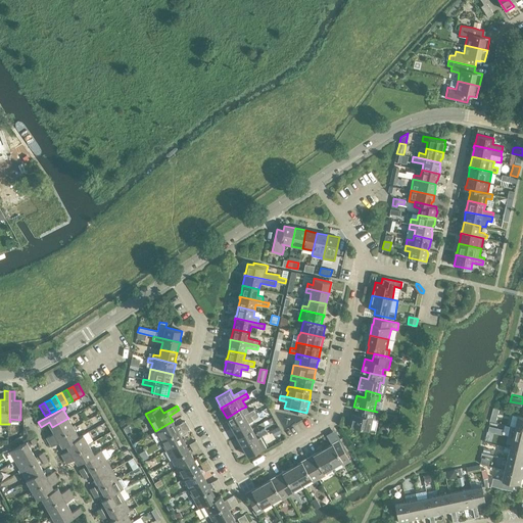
[(241,409),(227,418),(231,425),(230,425),(231,427),(251,416),(255,414),(253,410),(244,415),(241,409)]
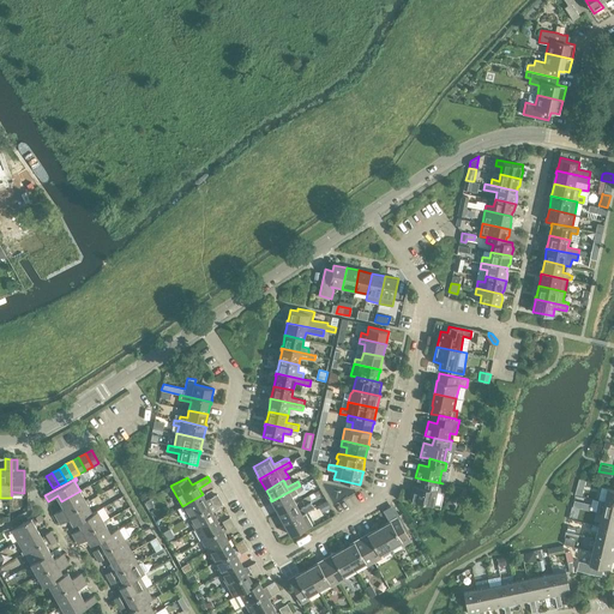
[(440,492),(443,483),(425,480),(423,487),(414,486),(410,499),(434,505),(438,492),(440,492)]
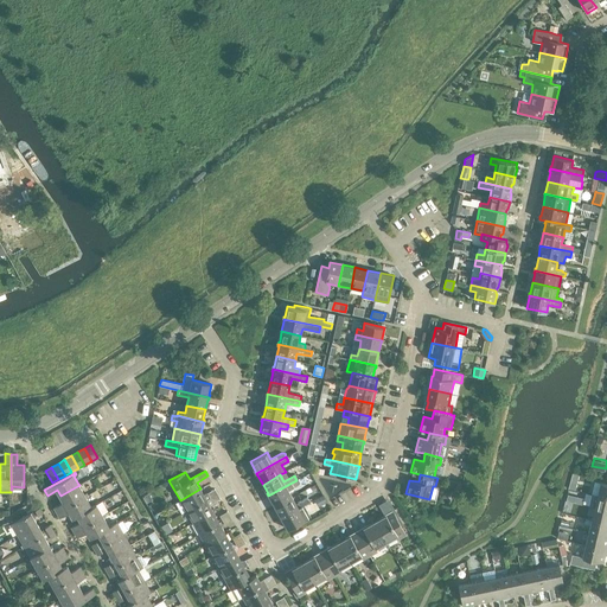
[(292,483),(268,496),(269,498),(270,498),(275,506),(292,497),(289,491),(294,487),(292,483)]
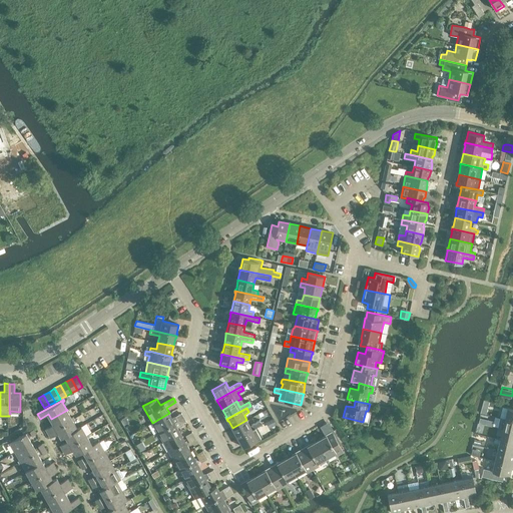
[(53,424),(46,429),(48,433),(74,419),(73,417),(71,418),(68,412),(67,410),(51,419),(53,424)]
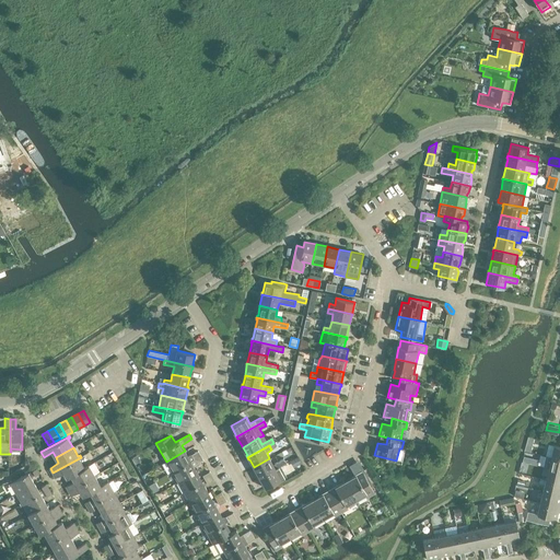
[(185,451),(166,462),(172,471),(201,455),(199,451),(188,457),(185,451)]
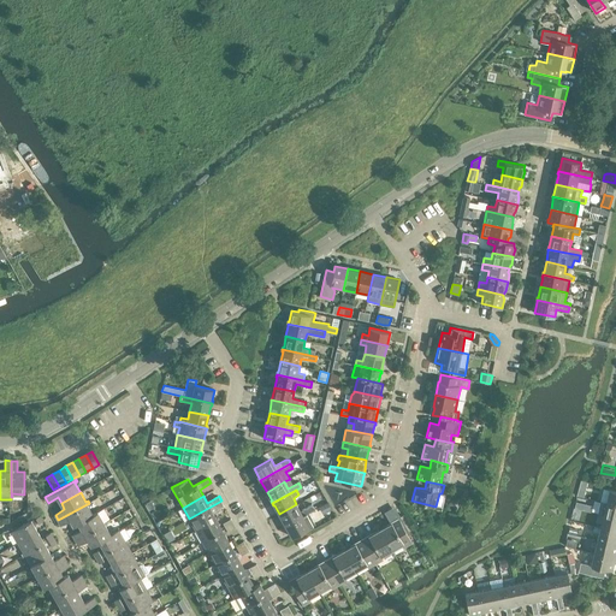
[(189,519),(195,531),(217,519),(213,513),(224,505),(221,501),(189,519)]
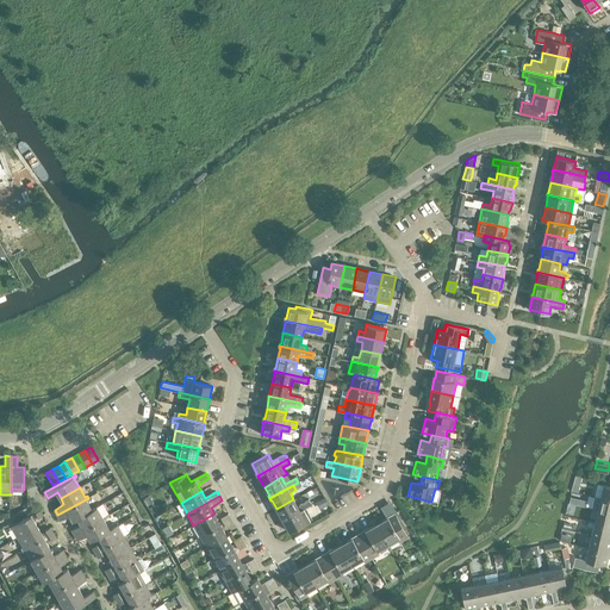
[(595,496),(591,508),(597,510),(609,512),(609,498),(601,497),(595,496)]
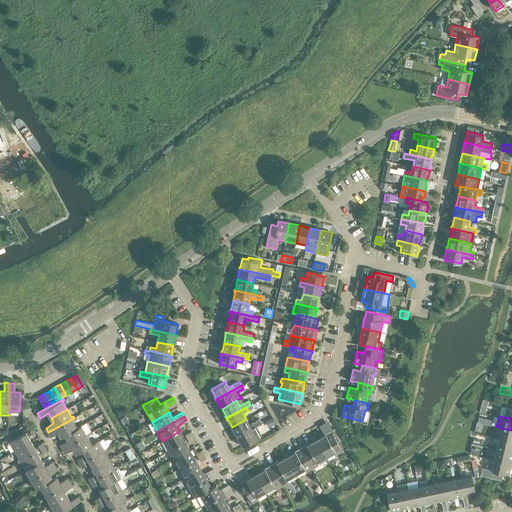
[(276,423),(272,417),(265,421),(269,428),(276,423)]
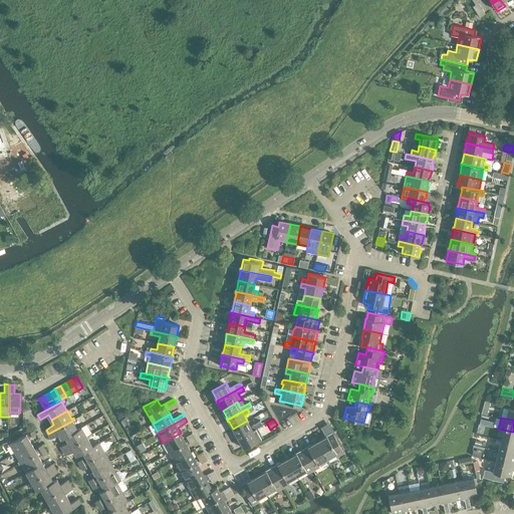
[(75,421),(74,420),(48,434),(51,438),(58,434),(61,439),(65,437),(82,428),(81,427),(77,430),(73,422),(75,421)]
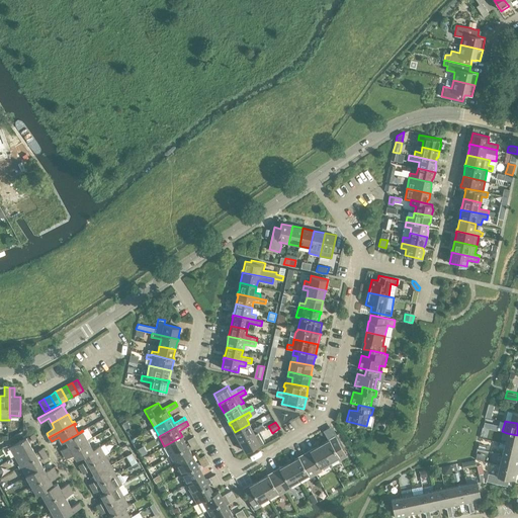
[(249,424),(235,432),(240,440),(239,440),(240,442),(260,431),(265,428),(262,424),(253,429),(249,424)]
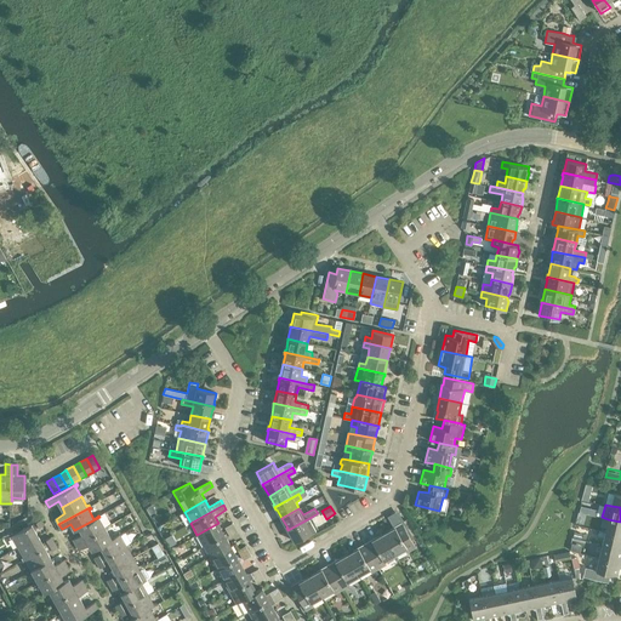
[(580,512),(576,524),(585,527),(587,517),(591,518),(591,514),(580,512)]
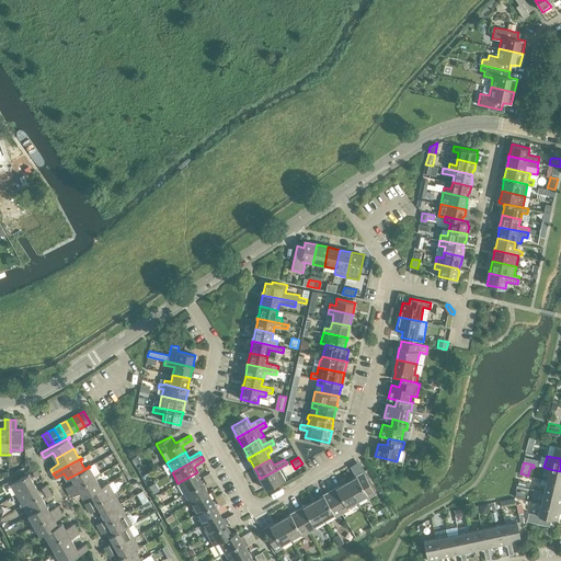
[(66,487),(69,492),(98,476),(96,474),(94,476),(90,467),(71,477),(75,482),(66,487)]
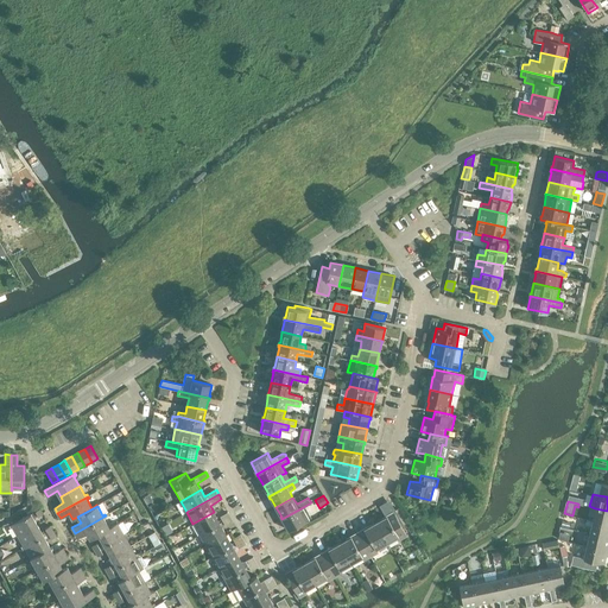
[(305,506),(282,519),(283,521),(284,521),(289,531),(306,521),(311,518),(305,506)]
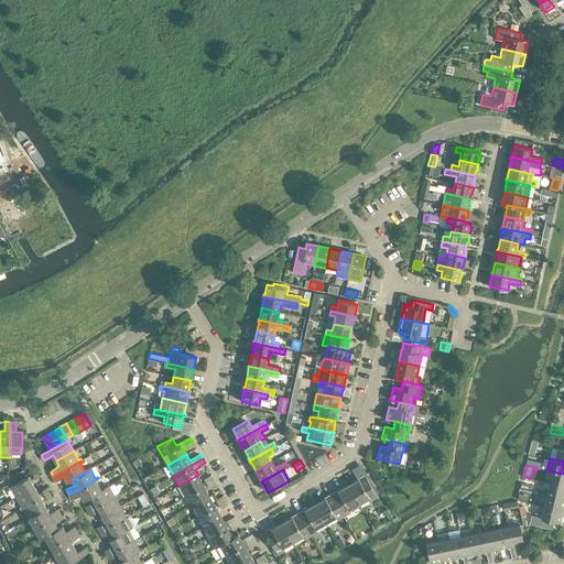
[(563,474),(552,472),(550,483),(563,486),(563,474)]
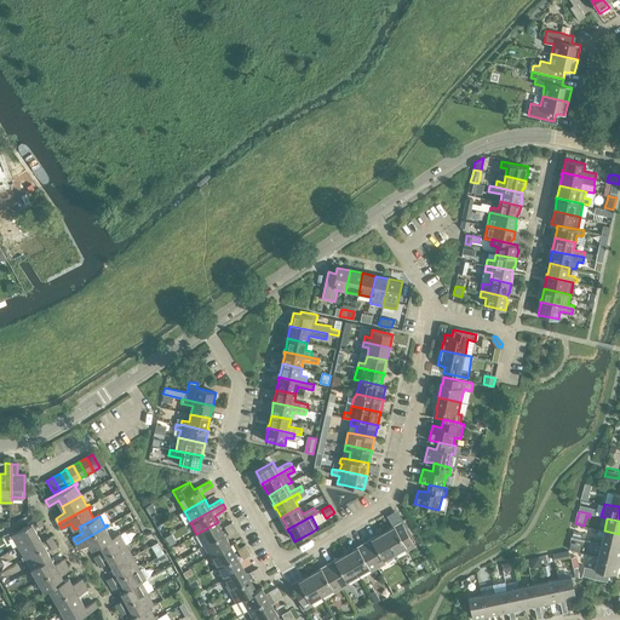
[(218,522),(196,534),(204,545),(224,533),(218,522)]
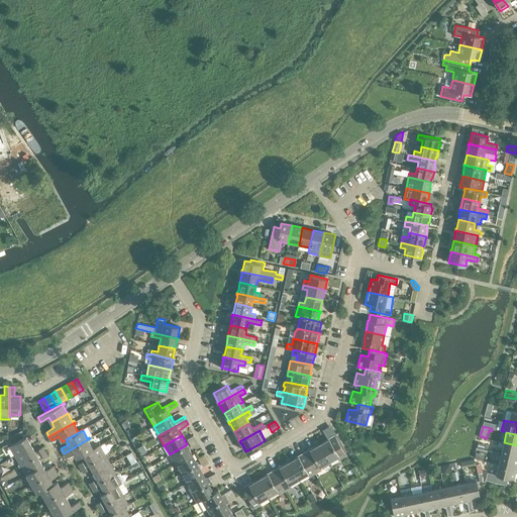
[(10,446),(15,455),(31,446),(26,436),(10,446)]
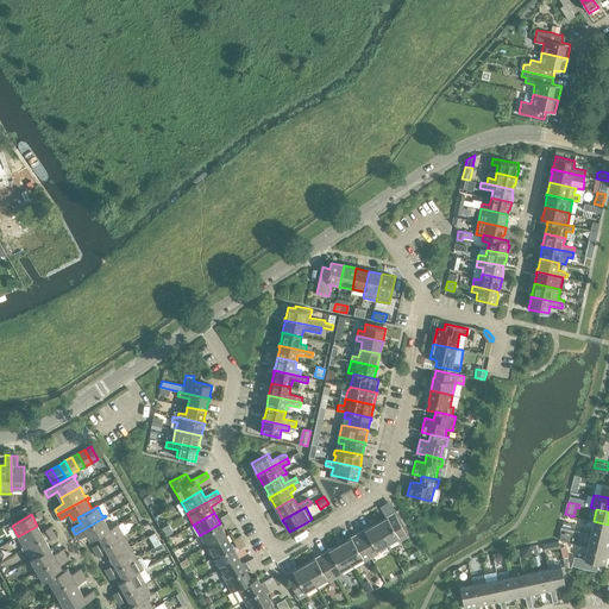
[(388,518),(377,523),(388,544),(399,537),(401,540),(408,537),(395,514),(388,518)]
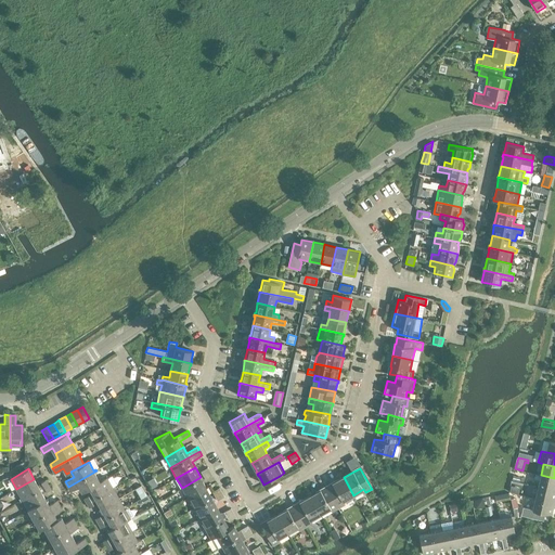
[(97,470),(68,487),(71,491),(79,487),(82,492),(90,488),(100,482),(100,481),(95,474),(98,473),(97,470)]
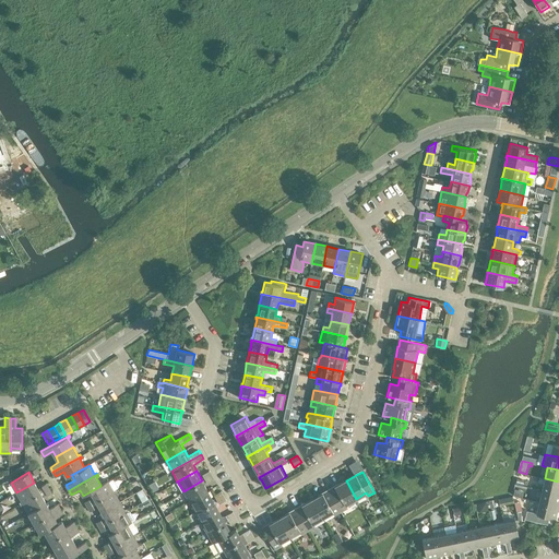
[(539,477),(538,482),(544,483),(542,490),(558,494),(558,482),(545,478),(539,477)]
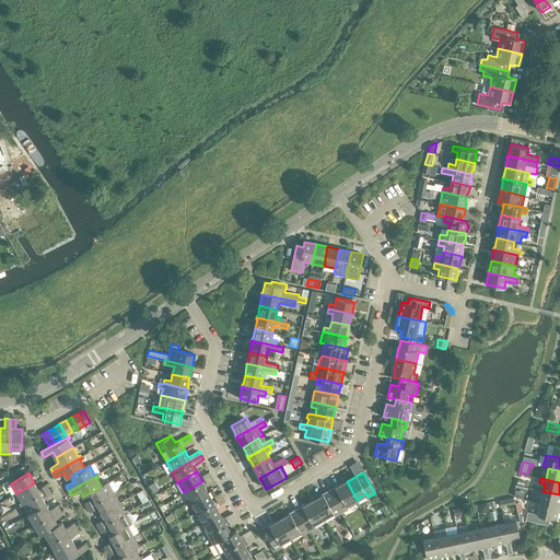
[(101,487),(91,492),(96,502),(117,491),(116,489),(114,491),(108,482),(108,481),(101,486),(101,487)]
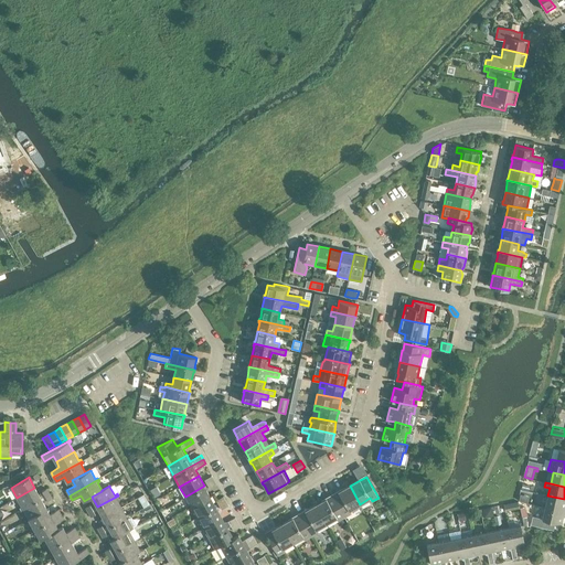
[(185,497),(191,508),(210,497),(204,486),(185,497)]
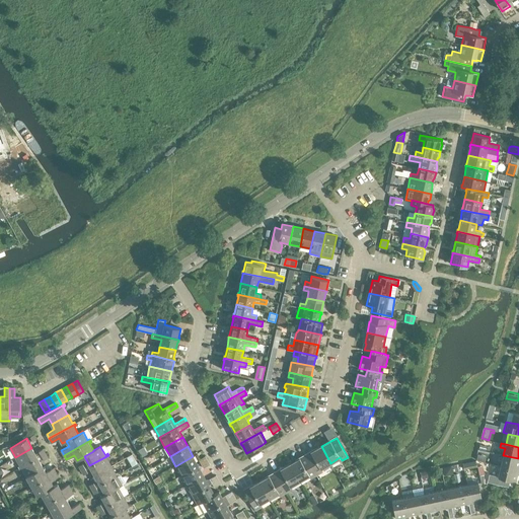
[(311,452),(305,456),(316,475),(322,471),(321,468),(330,463),(321,446),(311,452)]
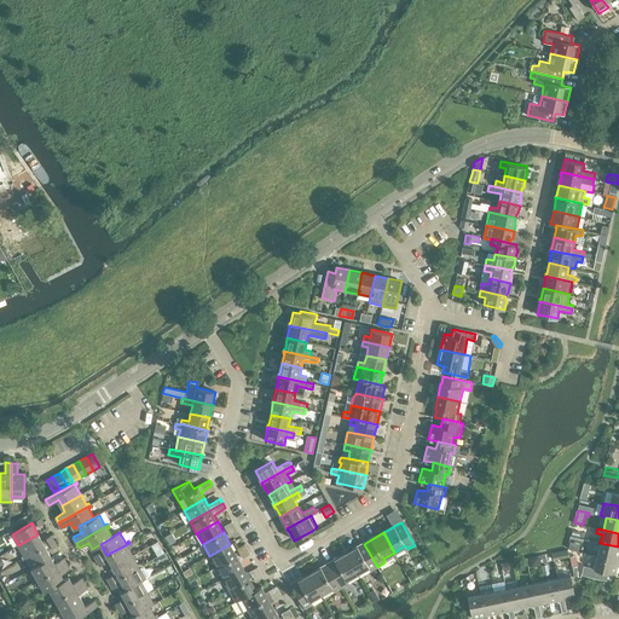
[(18,545),(25,557),(45,545),(38,534),(18,545)]
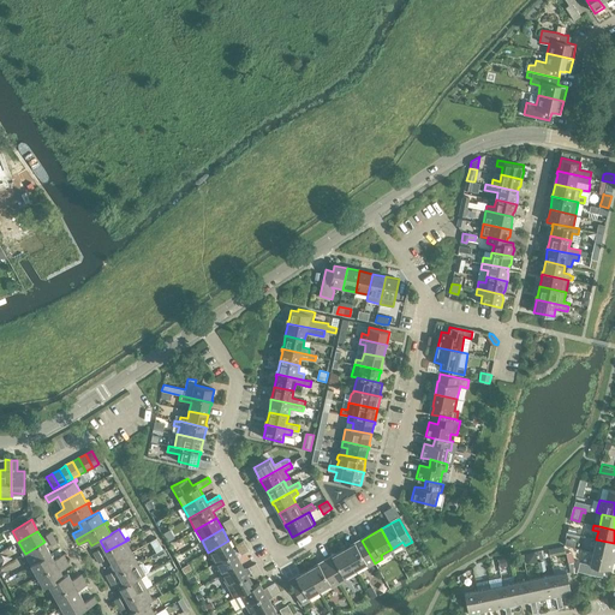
[(129,542),(129,539),(106,551),(113,563),(132,551),(126,543),(129,542)]
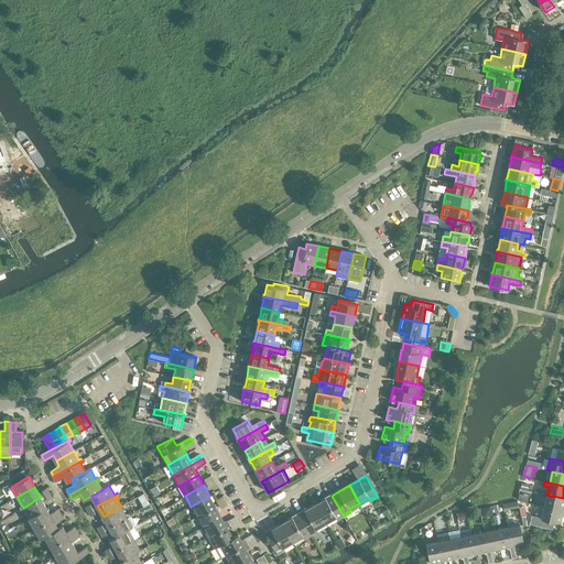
[(563,498),(546,495),(544,507),(563,511),(563,508),(563,498)]
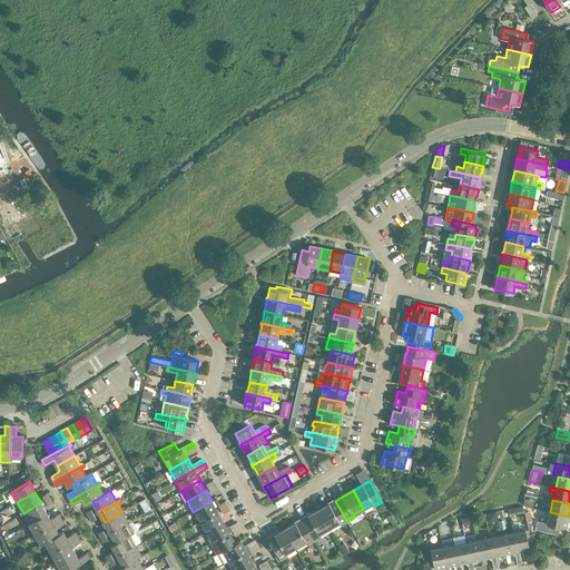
[(212,501),(193,512),(199,522),(218,511),(212,501)]
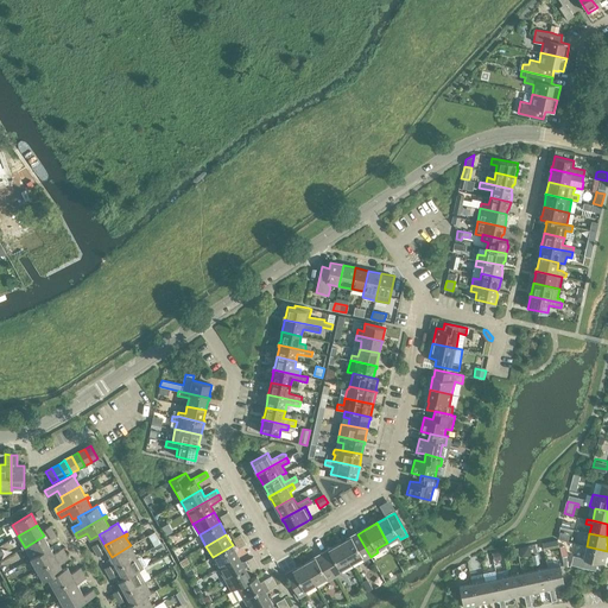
[(233,538),(236,544),(244,539),(241,534),(233,538)]
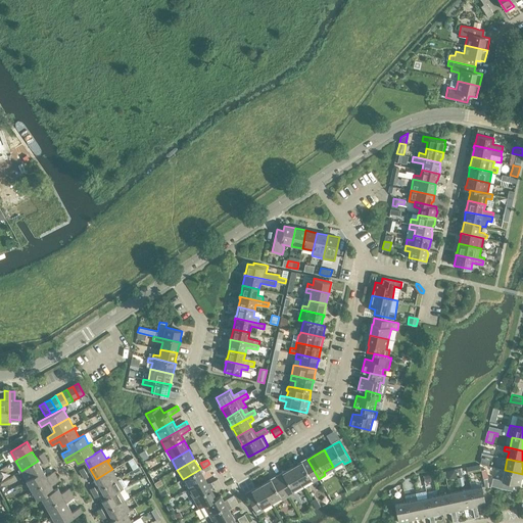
[(302,462),(292,468),(301,485),(310,480),(312,482),(319,479),(307,460),(302,462)]
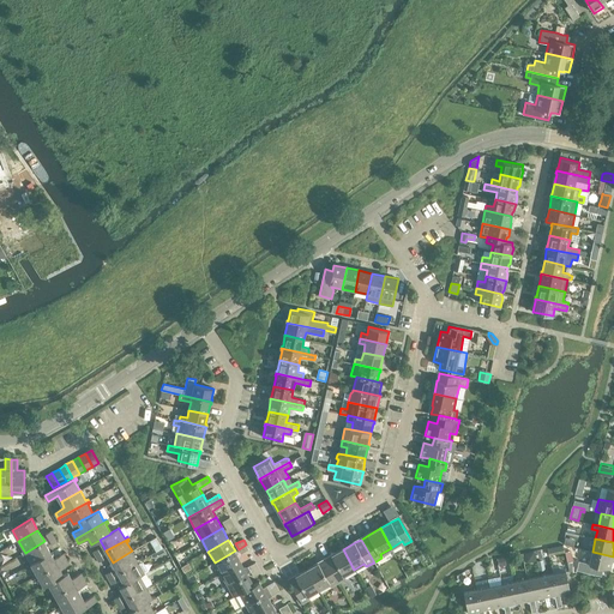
[(25,553),(31,564),(50,553),(44,541),(25,553)]
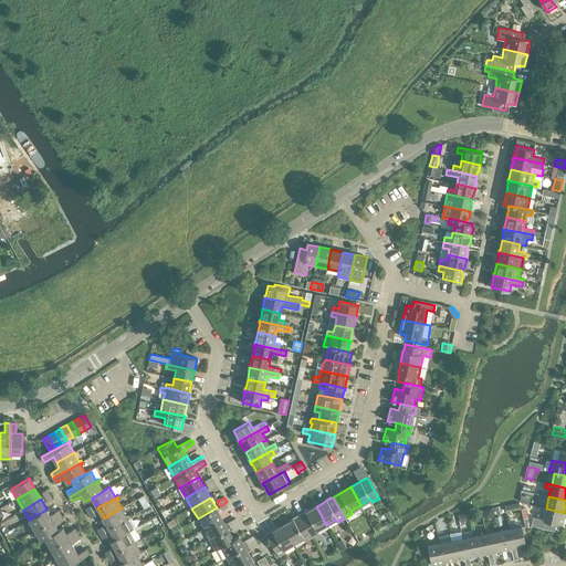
[(306,512),(301,516),(312,536),(318,533),(316,530),(326,525),(316,506),(306,512)]
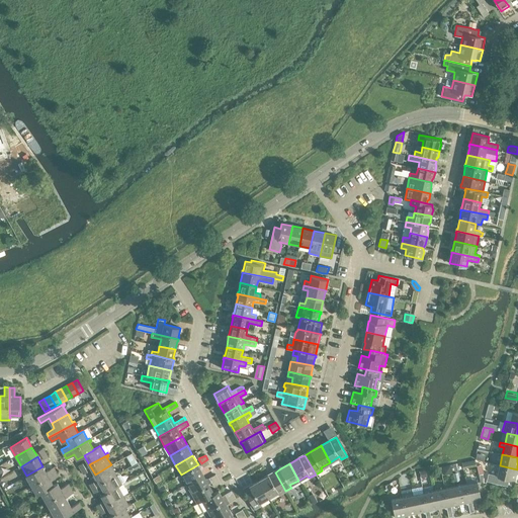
[(116,475),(111,464),(95,475),(100,484),(116,475)]
